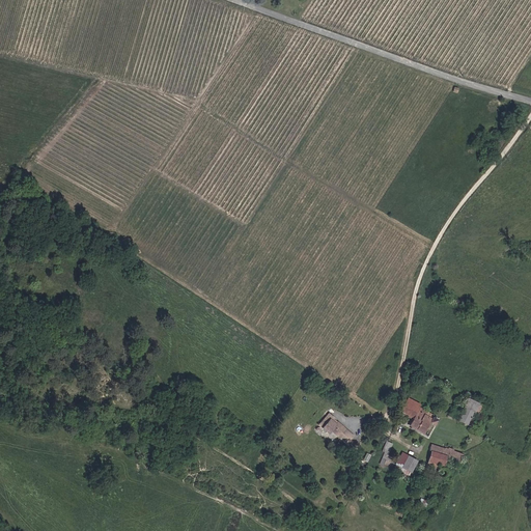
[(448,417),(471,427),(481,404),(460,394),(450,415),(449,415),(448,417)]
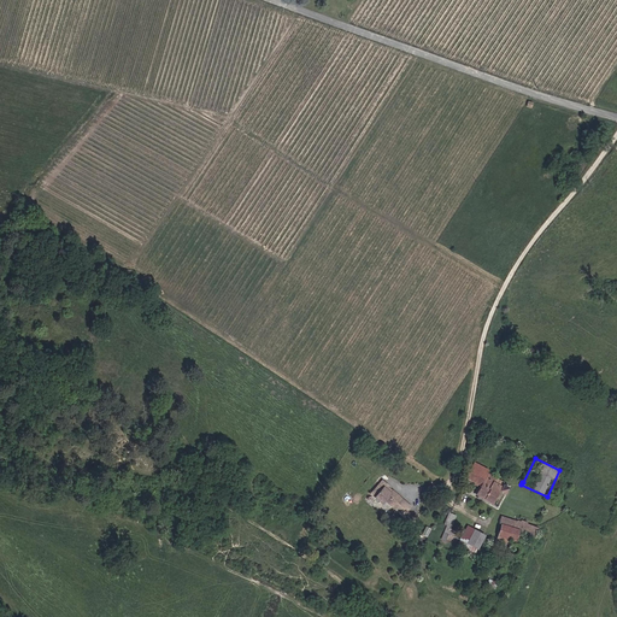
[(480,486),(479,488),(475,495),(479,497),(489,503),(492,505),(499,492),(505,495),(509,489),(503,486),(504,483),(487,475),(489,471),(474,463),(465,479),(466,479),(480,486)]
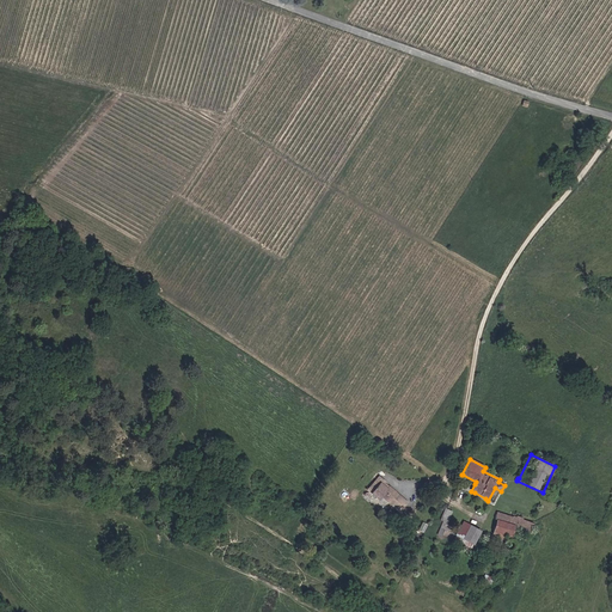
[(387,491),(389,489),(386,487),(387,485),(379,478),(377,481),(387,491)]
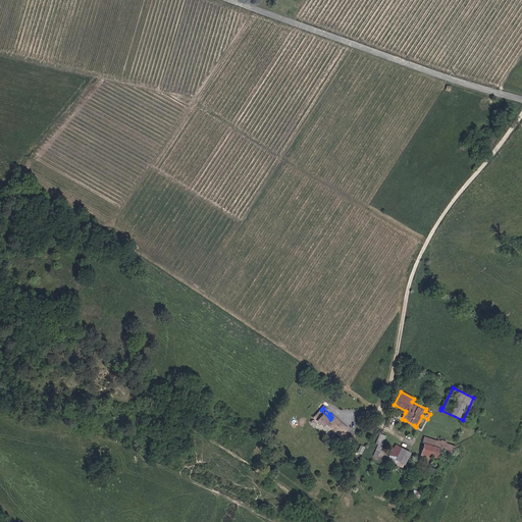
[(331,417),(330,419),(321,410),(313,419),(322,428),(325,424),(332,430),(340,422),(332,416),(331,417)]
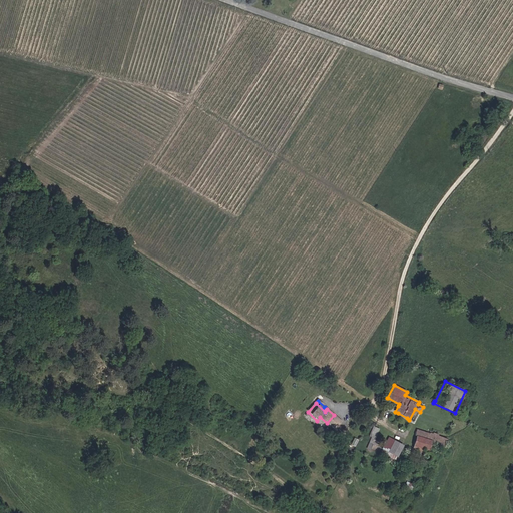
[(377,429),(370,444),(373,445),(375,446),(377,441),(375,440),(380,431),(377,429)]
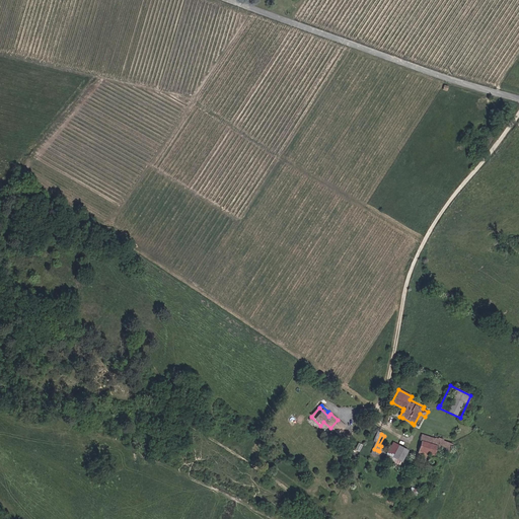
[(433,454),(432,456),(445,462),(452,444),(435,438),(434,439),(421,434),(419,440),(423,441),(417,459),(423,462),(428,452),(433,454)]
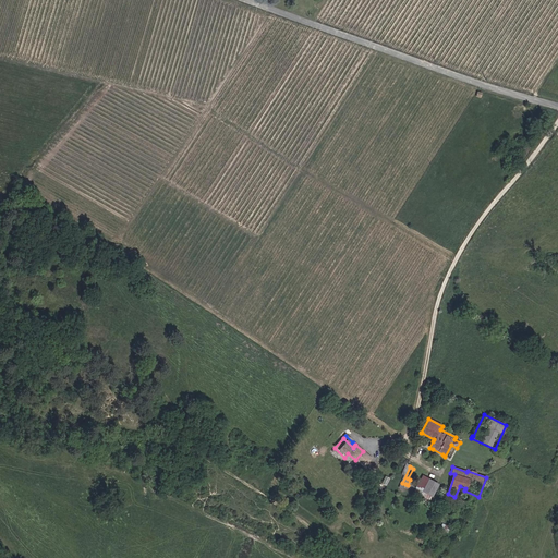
[(436,506),(425,501),(428,495),(423,492),(428,480),(423,477),(415,490),(422,494),(419,499),(435,508),(436,506)]
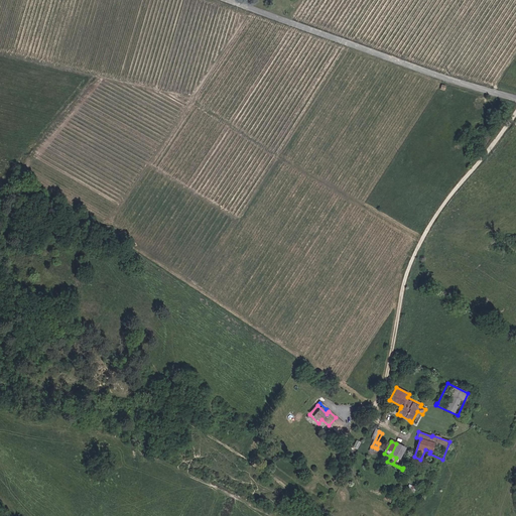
[(391,455),(396,458),(393,464),(403,468),(408,458),(411,452),(396,443),(391,455)]
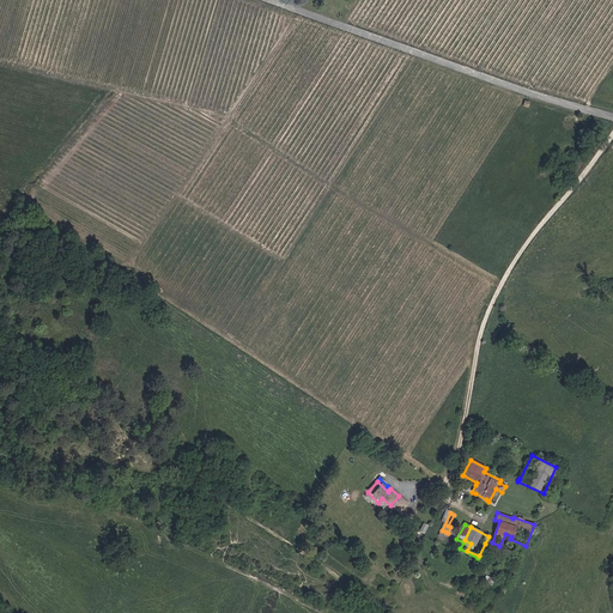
[(505,544),(504,546),(504,547),(504,550),(505,551),(507,552),(508,553),(510,553),(511,553),(514,552),(515,551),(515,550),(516,548),(516,547),(516,546),(515,544),(514,542),(513,541),(511,541),(509,541),(508,541),(507,542),(505,544)]
